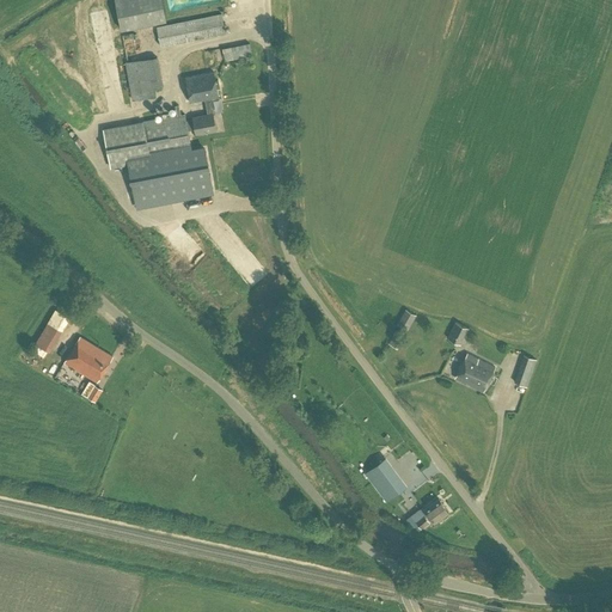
[(160,0),(115,0),(121,29),(165,20),(160,0)]
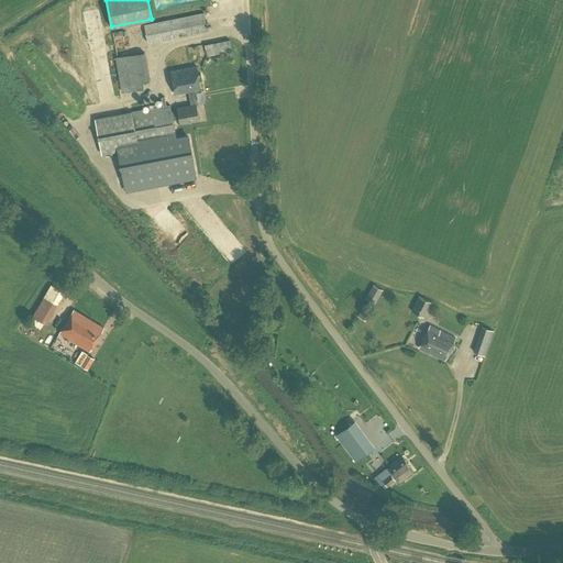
[(146,43),(208,31),(203,13),(143,25),(146,43)]
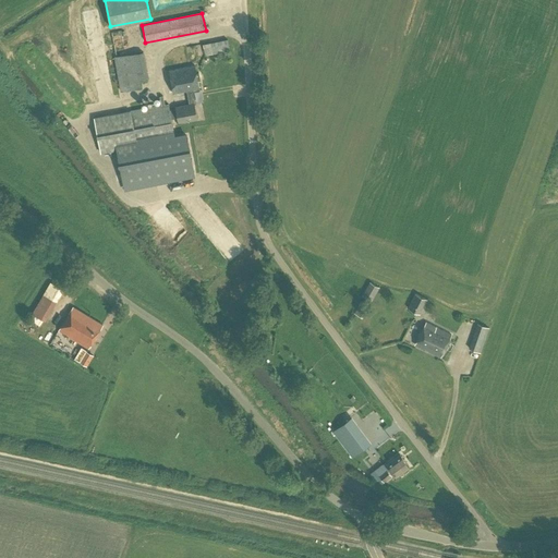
[(205,44),(208,56),(232,49),(229,36),(205,44)]
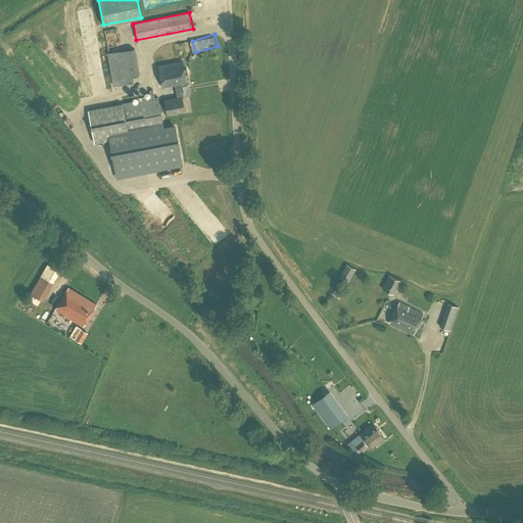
[(112,86),(133,83),(132,75),(139,73),(135,48),(106,53),(112,86)]
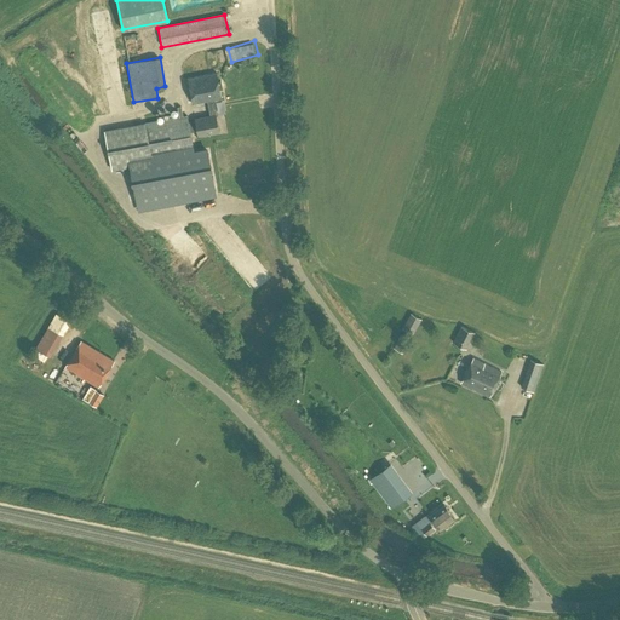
[(208,103),(214,102),(222,101),(220,98),(222,98),(217,73),(188,79),(193,103),(207,101),(208,103)]
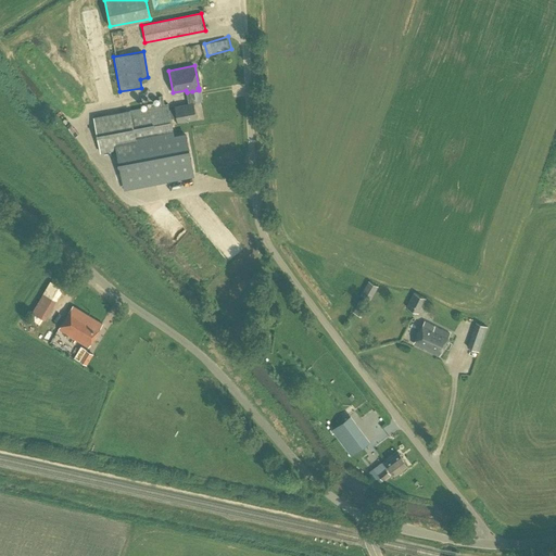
[(189,104),(189,103),(175,106),(175,109),(169,110),(168,103),(95,117),(101,152),(115,149),(123,189),(193,175),(185,131),(174,134),(171,117),(177,116),(178,122),(197,118),(193,103),(189,104)]
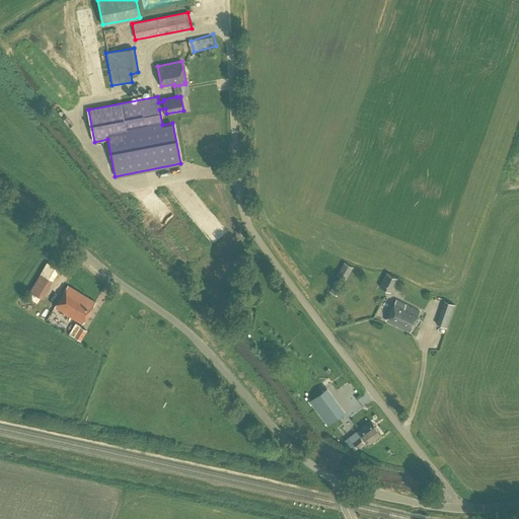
[(139,197),(150,209),(160,199),(149,188),(139,197)]
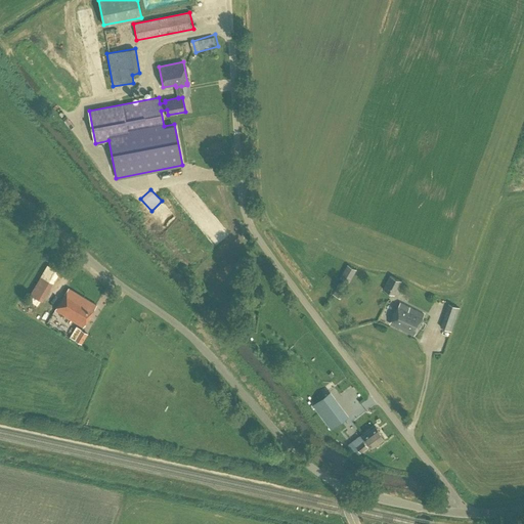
[(222,233),(212,238),(215,244),(225,237),(222,233)]
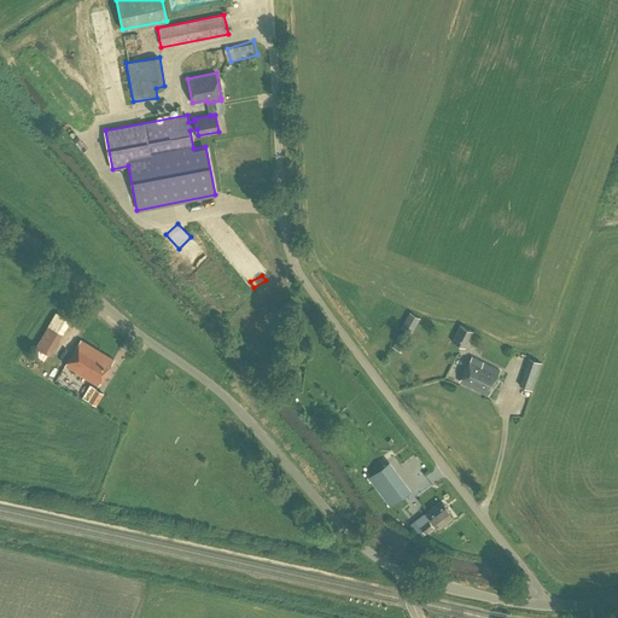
[(60,310),(38,342),(52,351),(75,321),(60,310)]
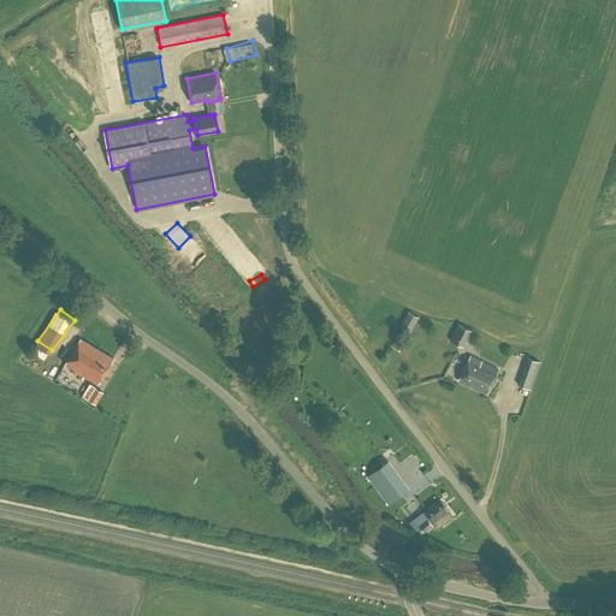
[(410,332),(419,318),(408,312),(400,326),(410,332)]
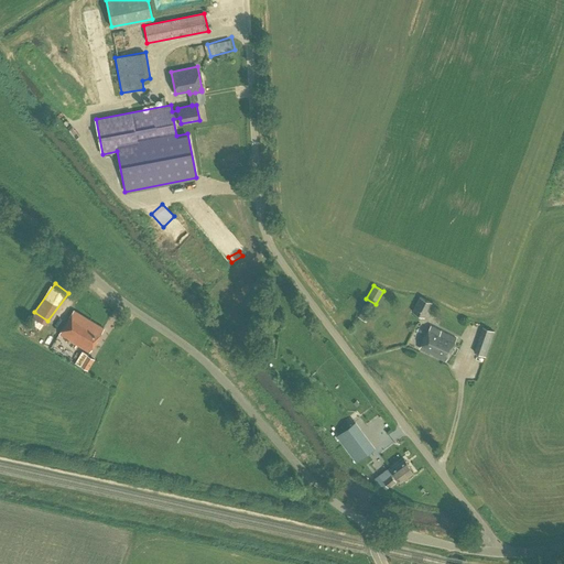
[(424,318),(432,303),(420,296),(412,312),(424,318)]
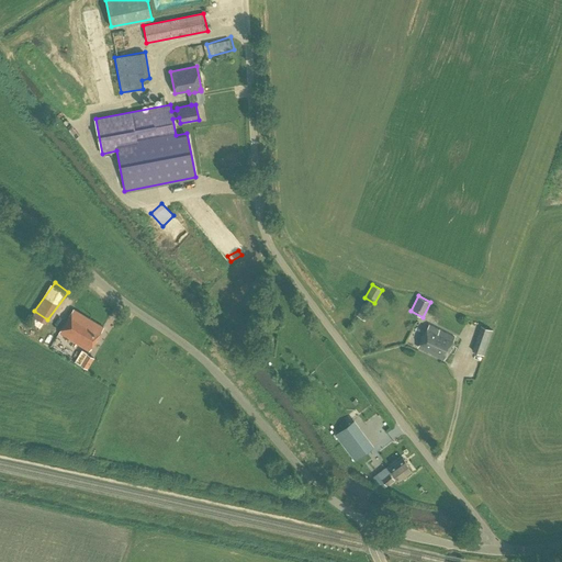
[(366,321),(372,308),(363,303),(357,315),(366,321)]
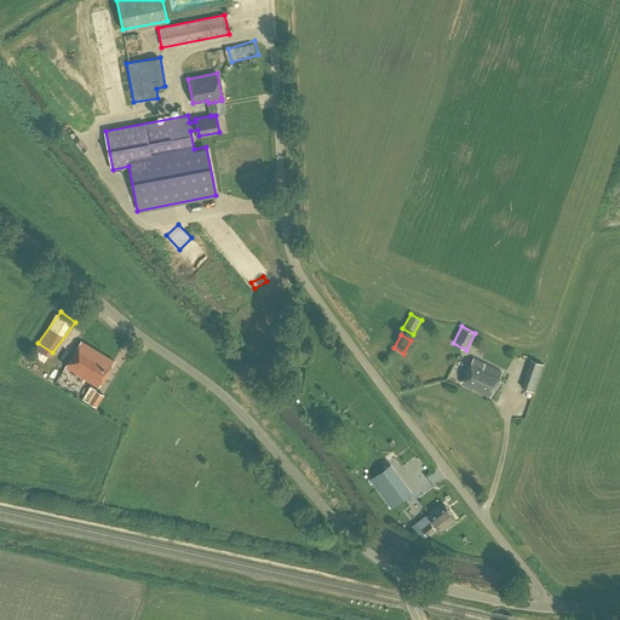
[(98,386),(114,361),(81,342),(65,367),(98,386)]
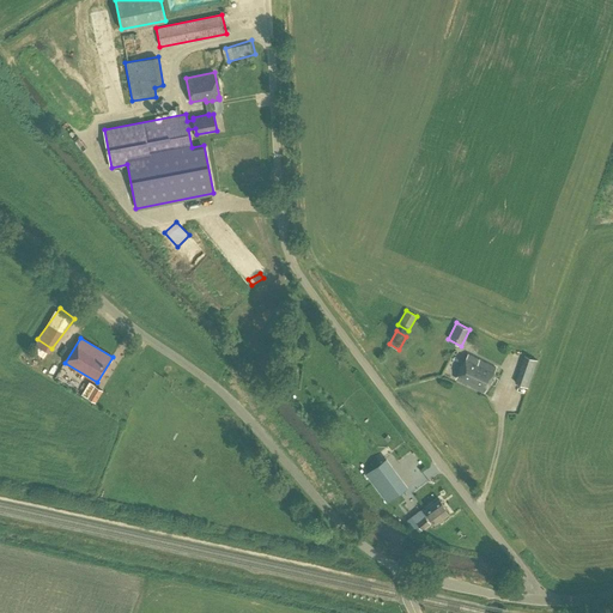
[(34,356),(46,362),(52,349),(38,344),(34,356)]
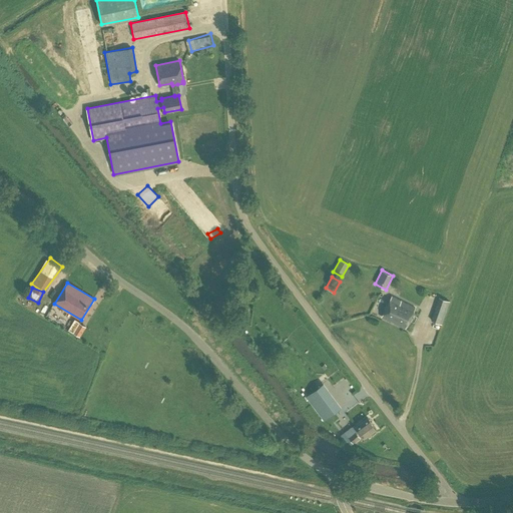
[(99,298),(103,302),(110,294),(106,290),(99,298)]
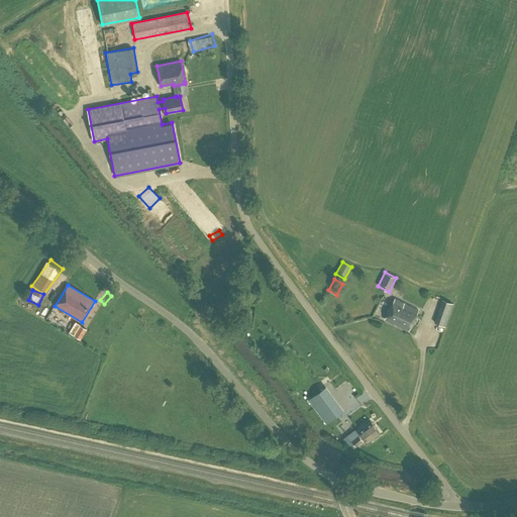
[(408,330),(418,310),(395,299),(385,319),(408,330)]
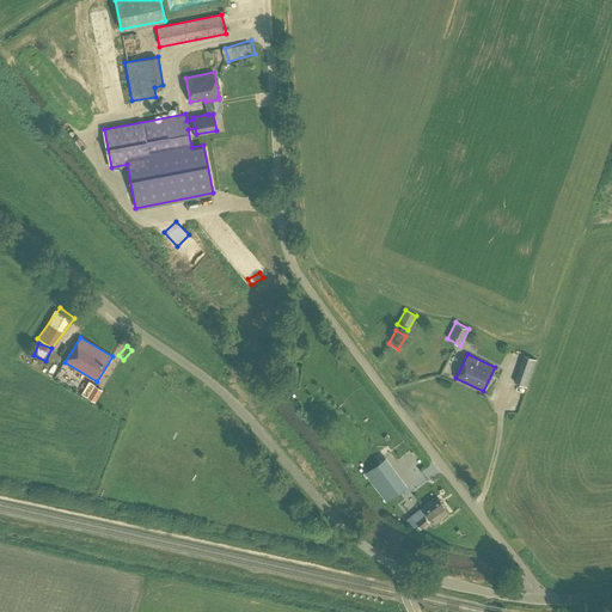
[(524,355),(514,381),(526,386),(536,360),(524,355)]
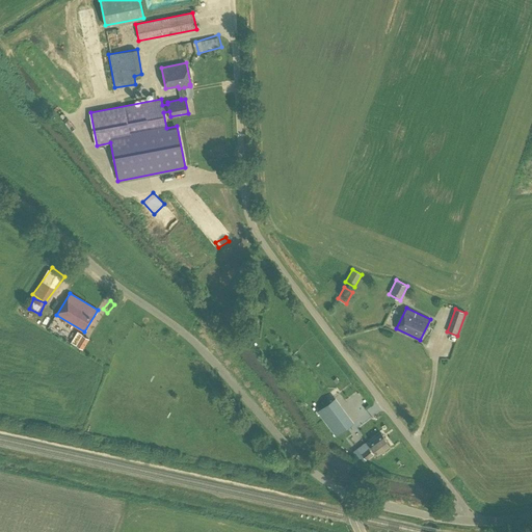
[(82,349),(88,339),(82,335),(82,334),(77,330),(71,342),(82,349)]
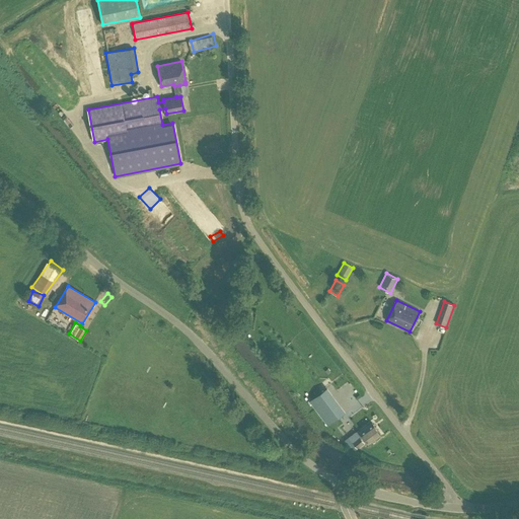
[(357,383),(351,386),(355,397),(362,395),(357,383)]
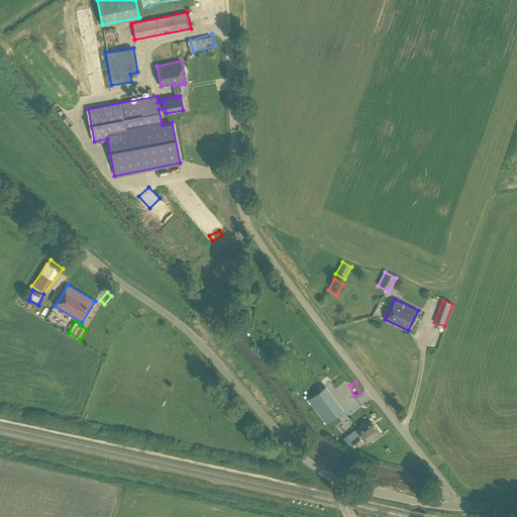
[(308,400),(326,424),(344,410),(326,386),(308,400)]
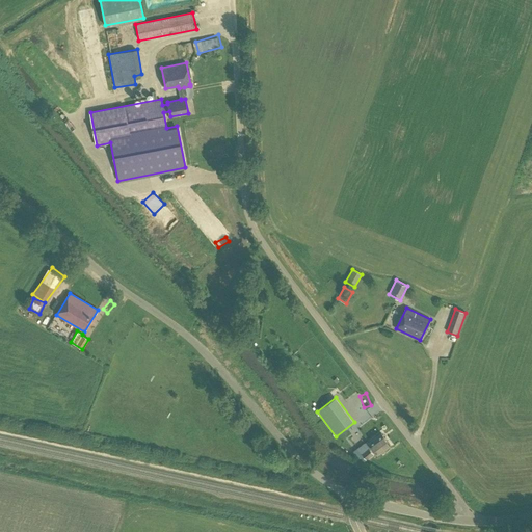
[(377,454),(391,445),(381,433),(369,443),(377,454)]
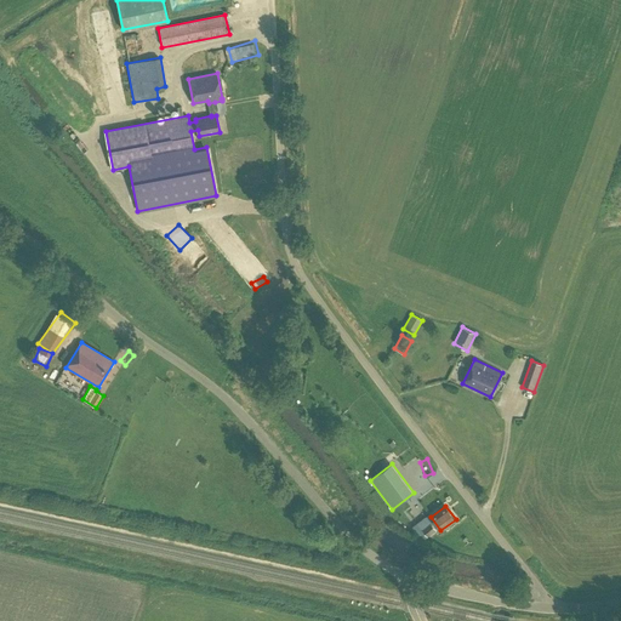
[(427,536),(436,530),(429,522),(421,528),(427,536)]
